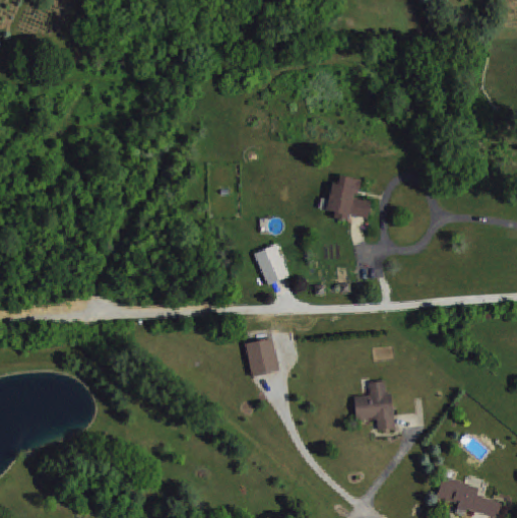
[(362,179),(340,175),(338,183),(333,182),(327,209),(335,211),(334,216),(349,219),(350,214),(368,218),(372,200),(358,197),(362,179)]
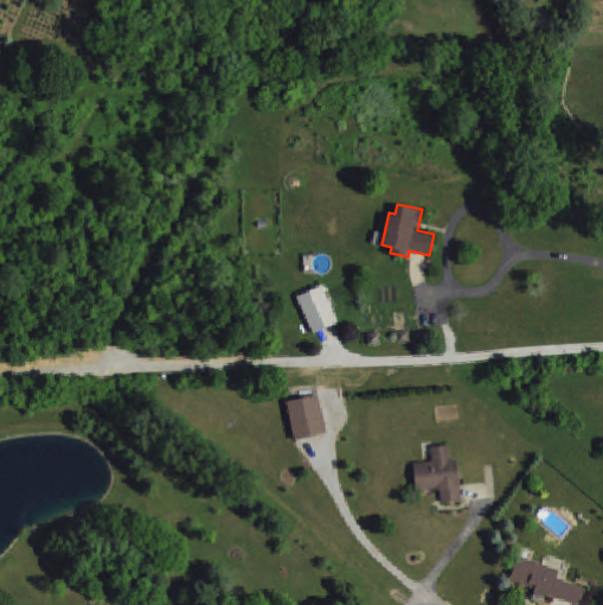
[(296,295),(312,332),(338,322),(322,285),(296,295)]
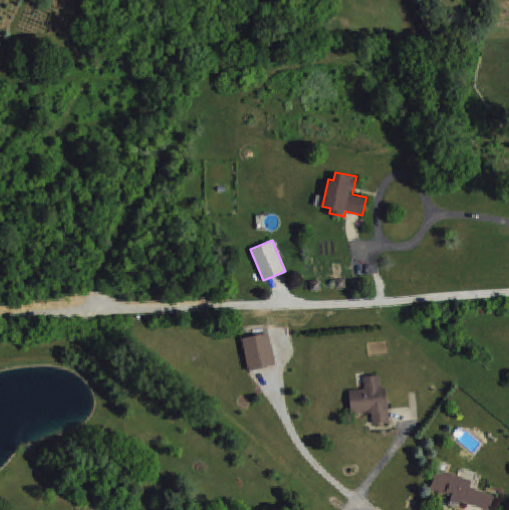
[(276,364),(268,332),(241,338),(248,370),(276,364)]
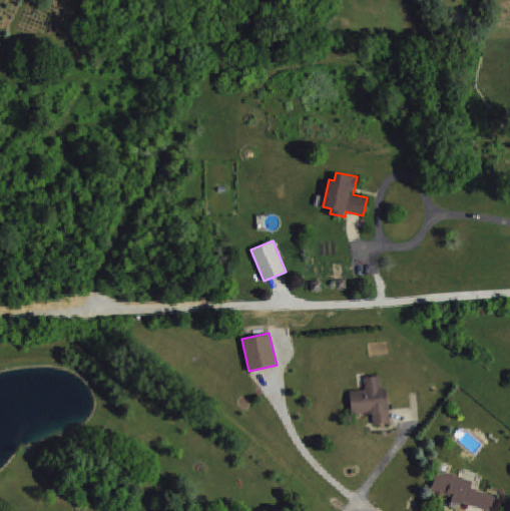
[(351,414),(373,412),(373,424),(390,423),(388,387),(381,387),(381,375),(365,376),(365,390),(350,391),(351,414)]
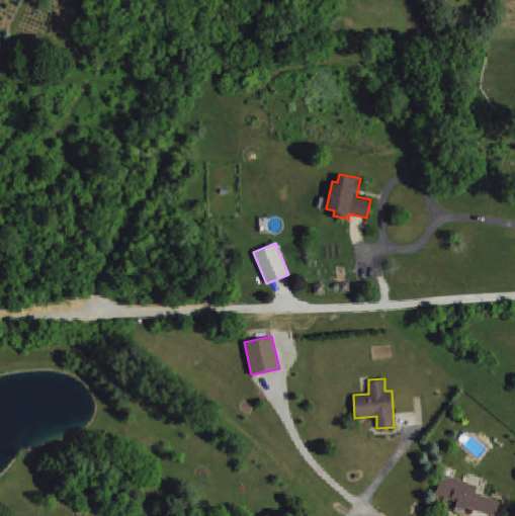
[(436,496),(456,501),(455,505),(496,515),(500,500),(476,494),(478,484),(441,475),(436,496)]
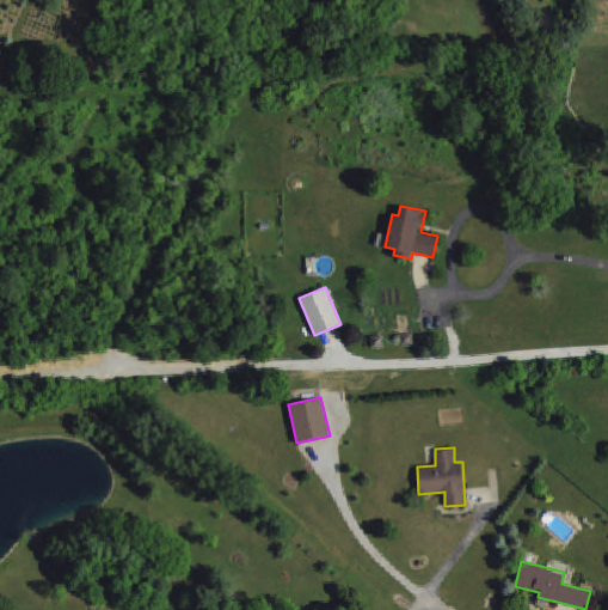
All buildings are outlined.
